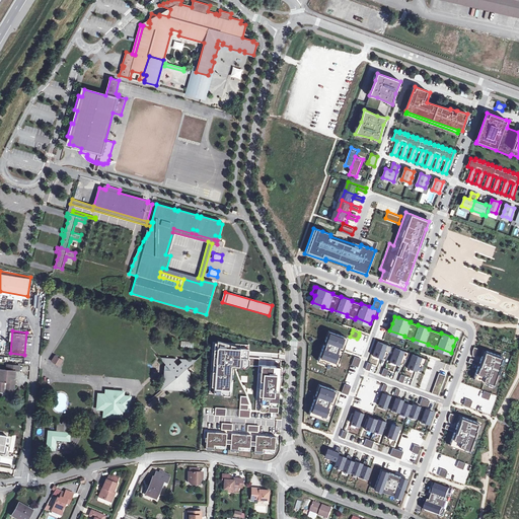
[(339,363),(342,354),(346,345),(344,344),(346,338),(330,331),(328,337),(326,337),(325,342),(326,342),(325,346),(323,345),(323,347),(318,359),(325,362),(325,363),(335,367),(337,362),(339,363)]
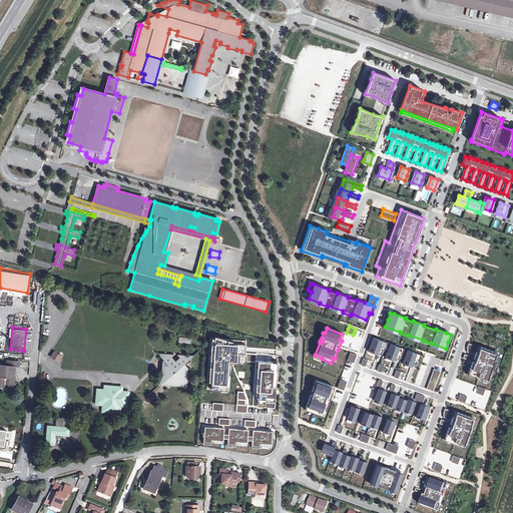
[(191,345),(190,337),(178,338),(178,346),(191,345)]
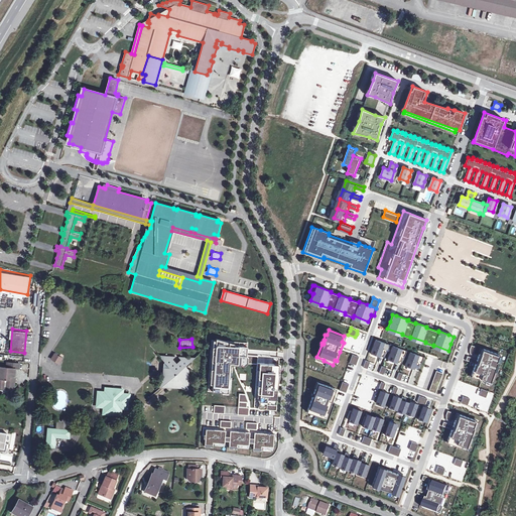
[(375,340),(371,353),(373,354),(380,356),(383,357),(388,345),(375,340)]
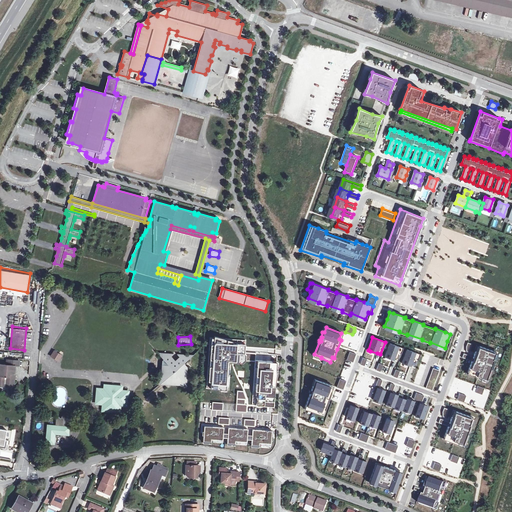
[(394,359),(397,360),(402,348),(389,343),(385,356),(387,357),(394,359)]
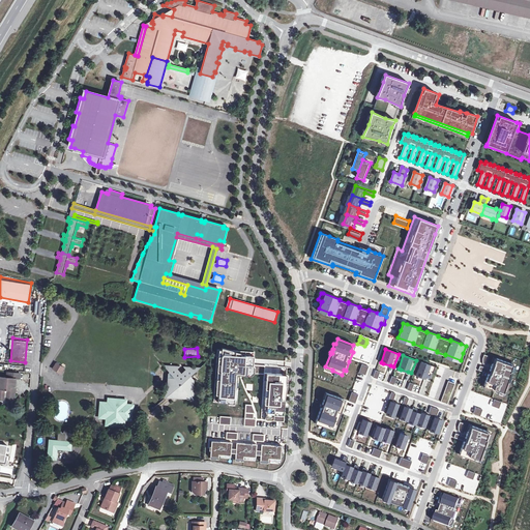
[(511,370),(512,364),(496,358),(494,363),(492,362),(490,370),(480,365),(478,371),(488,374),(483,385),(491,387),(491,388),(499,391),(499,390),(506,392),(513,371),(511,370)]
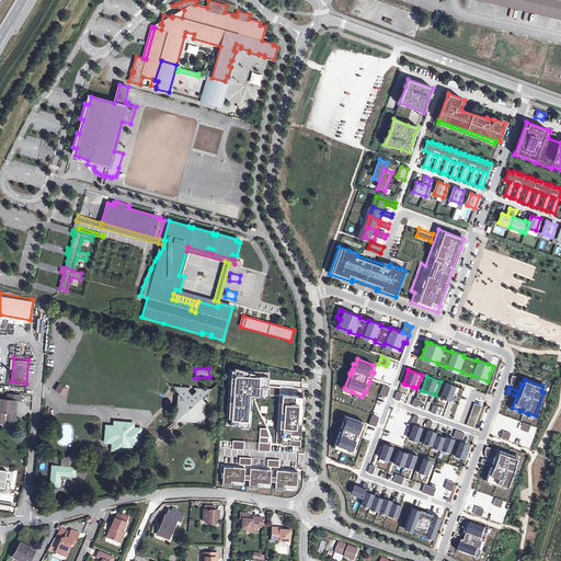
[(68,387),(59,381),(56,388),(65,393),(68,387)]
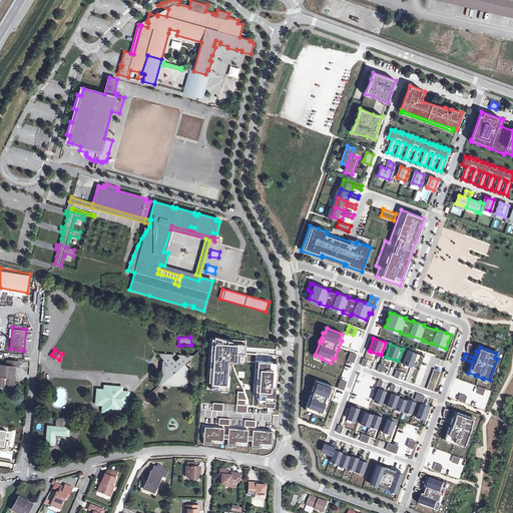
[(420,355),(407,350),(407,351),(403,363),(406,364),(412,366),(415,368),(420,355)]
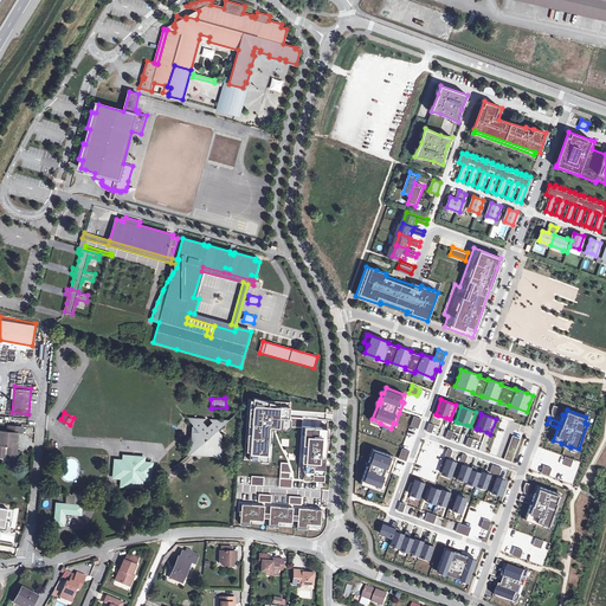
[(218,443),(221,443),(223,433),(220,429),(225,421),(214,419),(208,423),(205,418),(198,418),(195,420),(193,423),(192,437),(189,439),(189,449),(192,452),(198,445),(204,445),(204,450),(218,451),(218,443)]
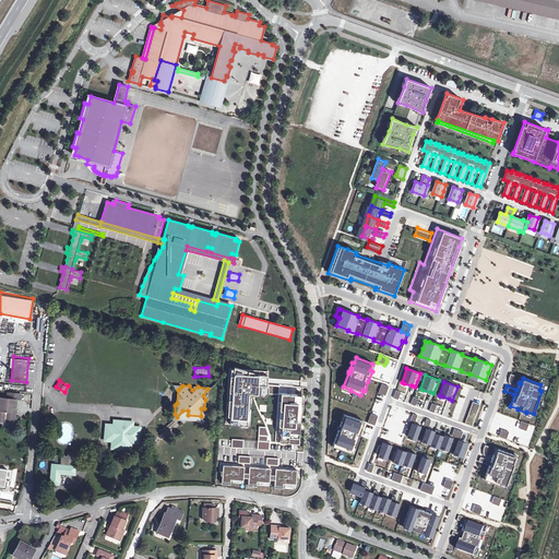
[(381,385),(378,393),(385,395),(388,389),(381,385)]
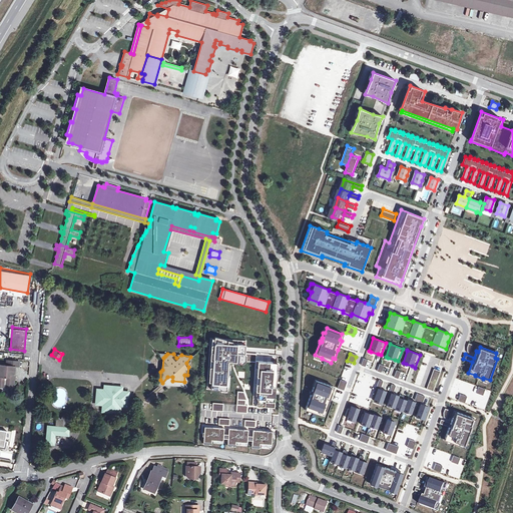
[(233,363),(221,362),(220,376),(217,376),(217,385),(219,385),(218,399),(226,399),(226,395),(231,396),(231,394),(243,395),(245,381),(237,380),(237,382),(232,381),(233,363)]
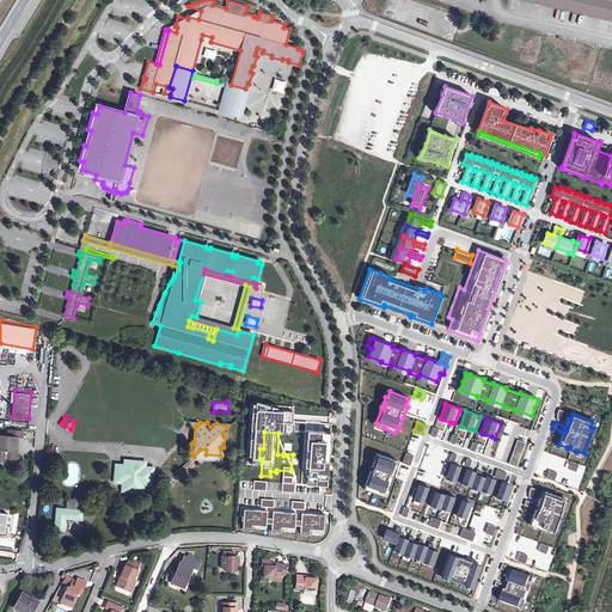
[(7,434),(0,433),(0,458),(5,459),(6,457),(14,458),(17,435),(7,434)]
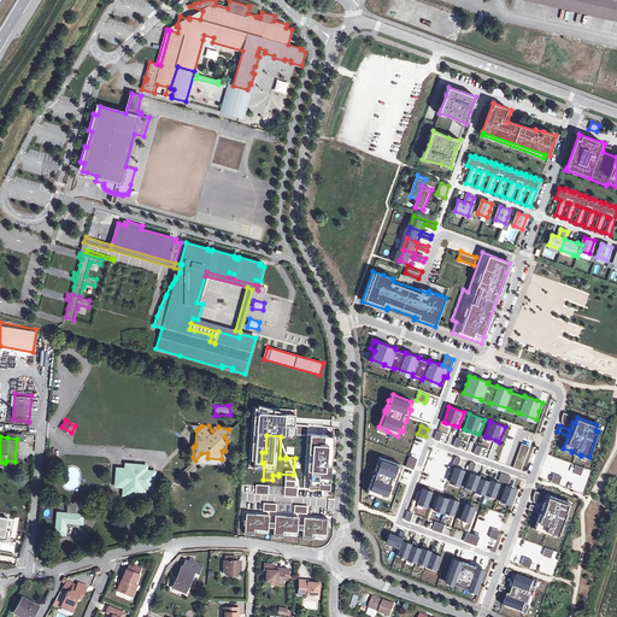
[(529,446),(522,444),(516,460),(523,464),(529,446)]
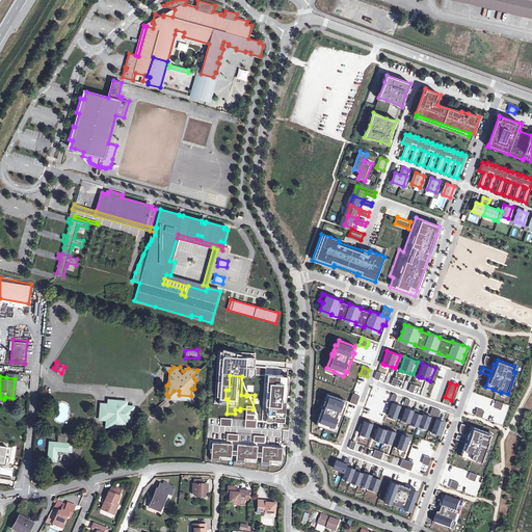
[(194,400),(194,389),(191,389),(191,396),(179,395),(179,391),(174,391),(168,397),(194,400)]
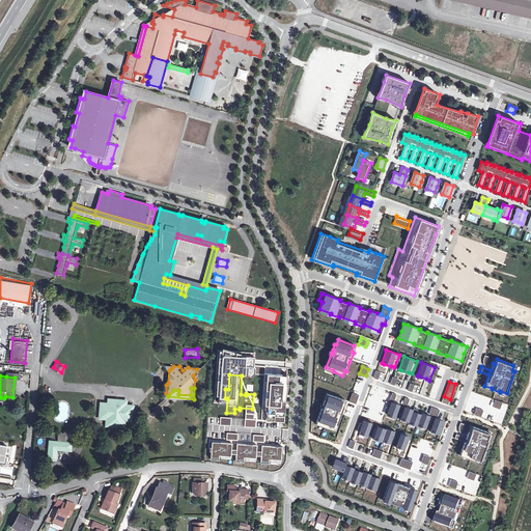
[(353,393),(350,401),(356,403),(359,395),(353,393)]
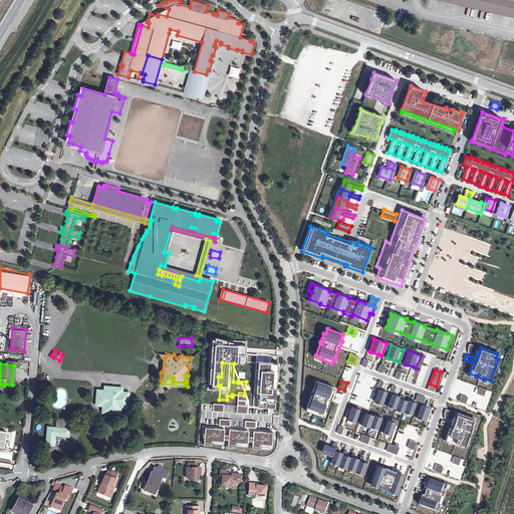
[(312,396),(311,396),(306,409),(314,412),(314,414),(322,417),(324,411),(326,412),(333,394),(331,393),(333,387),(318,381),(315,388),(314,387),(312,392),(314,393),(312,396)]
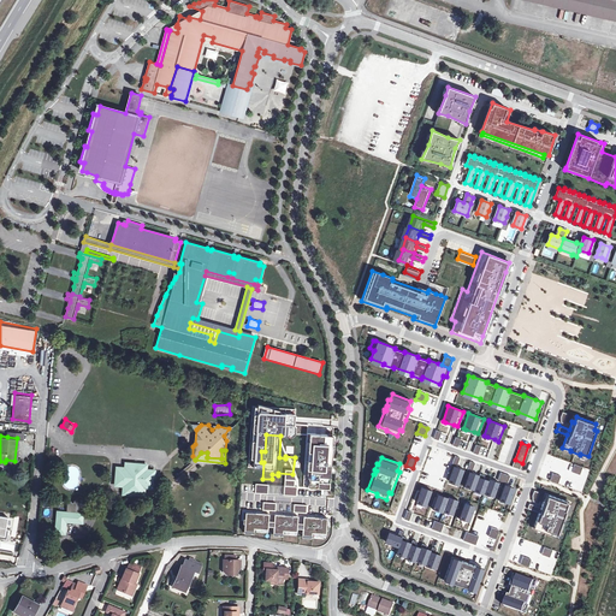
[(149,462),(128,461),(128,465),(119,465),(118,483),(125,484),(124,492),(146,493),(146,486),(154,486),(157,468),(148,467),(149,462)]
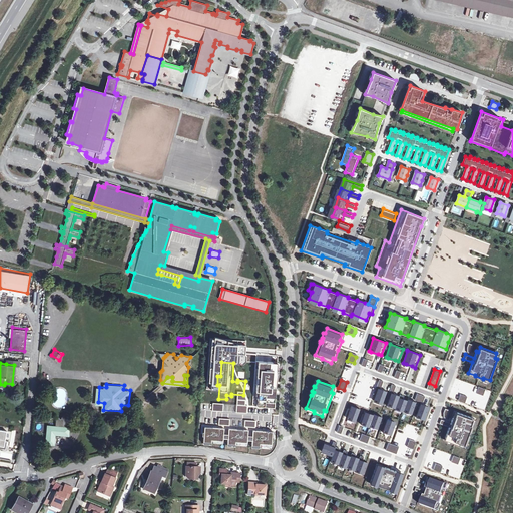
[(485,389),(478,387),(476,393),(483,395),(485,389)]
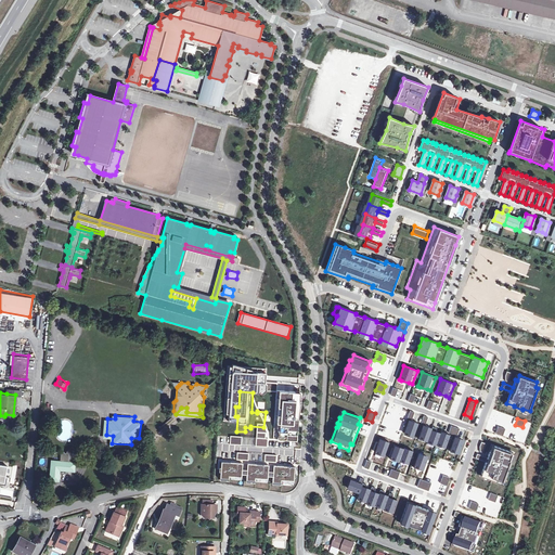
[(417,424),(409,421),(404,434),(413,437),(417,424)]
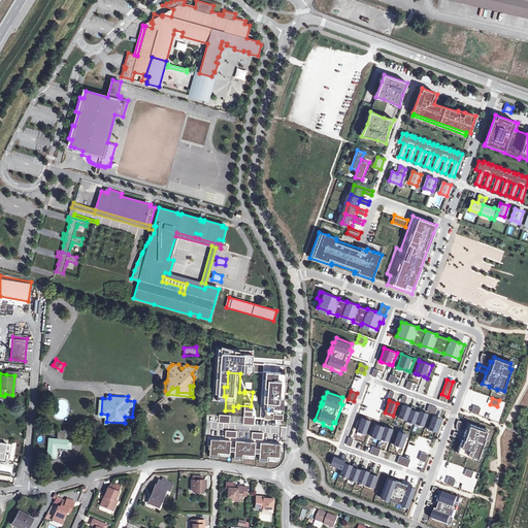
[(427,411),(434,415),(437,407),(429,404),(427,411)]
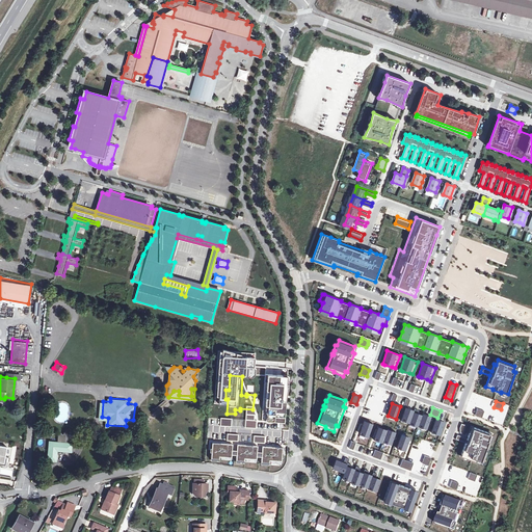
[(414,411),(405,408),(401,420),(409,423),(414,411)]
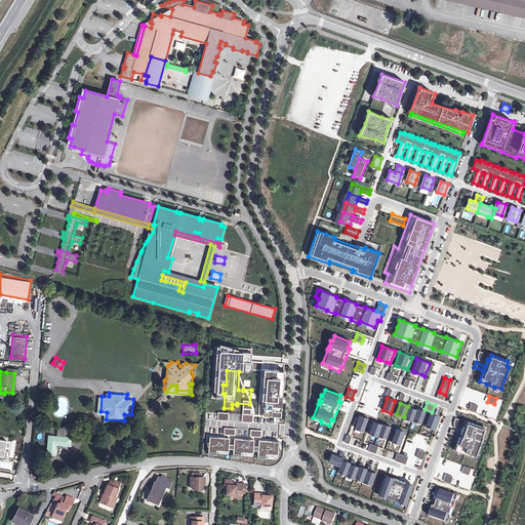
[(409,403),(408,406),(404,417),(412,420),(413,419),(416,410),(411,408),(413,405),(409,403)]
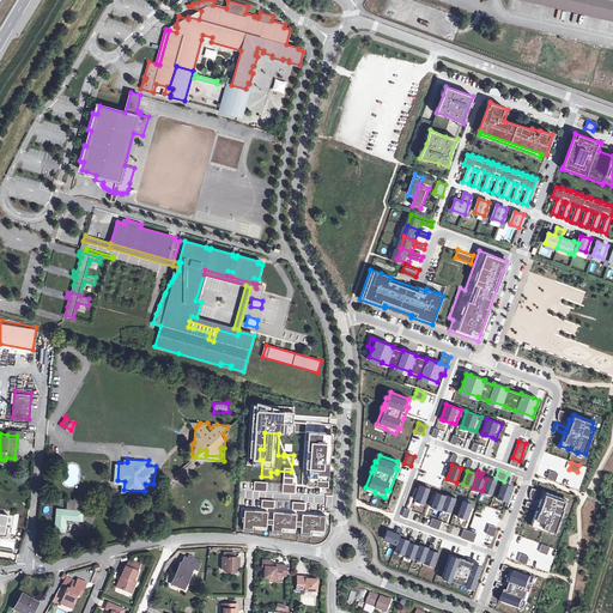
[(547,478),(556,481),(558,474),(550,471),(547,478)]
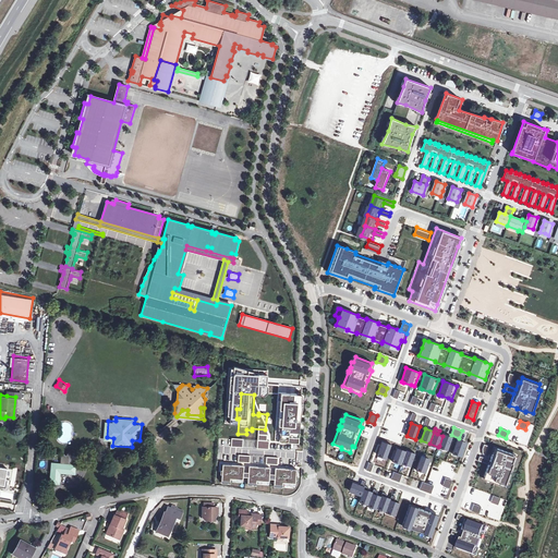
[(444,434),(443,436),(439,446),(448,449),(452,437),(444,434)]
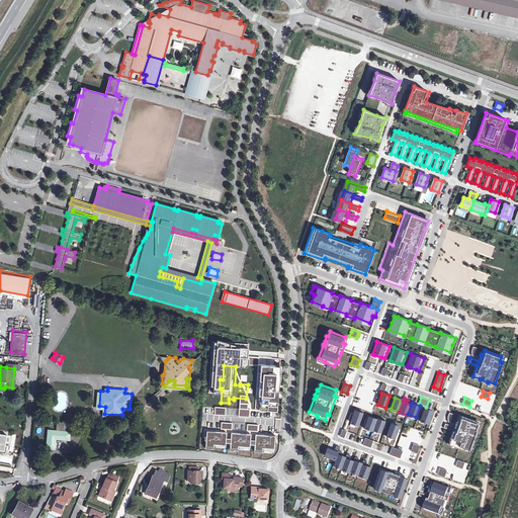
[(432,411),(424,408),(420,420),(428,423),(432,411)]
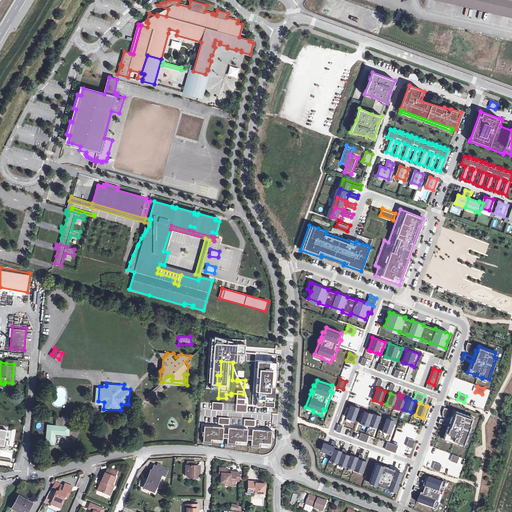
[(359,408),(351,406),(346,417),(354,420),(359,408)]
